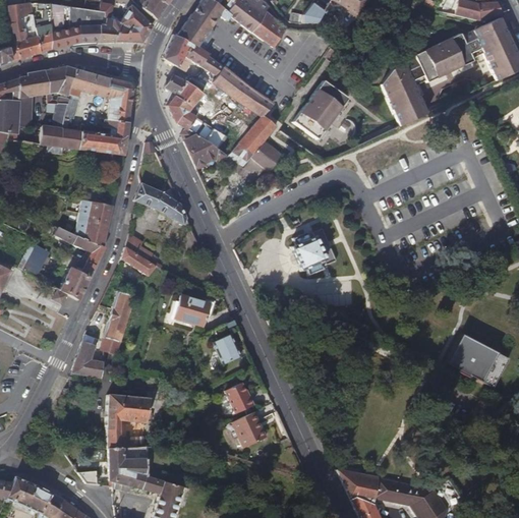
[(156,18),(166,3),(161,0),(145,0),(141,5),(156,18)]
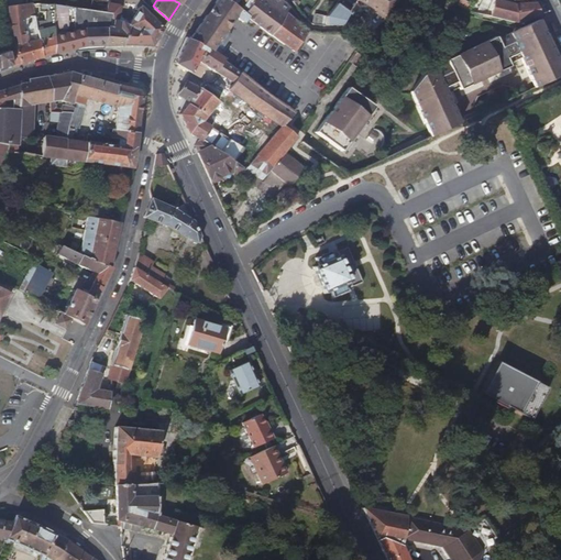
[(189,36),(193,39),(210,47),(213,50),(232,23),(238,15),(245,21),(249,15),(250,14),(246,12),(242,9),(239,7),(235,4),(229,0),(213,0),(208,8),(189,36)]
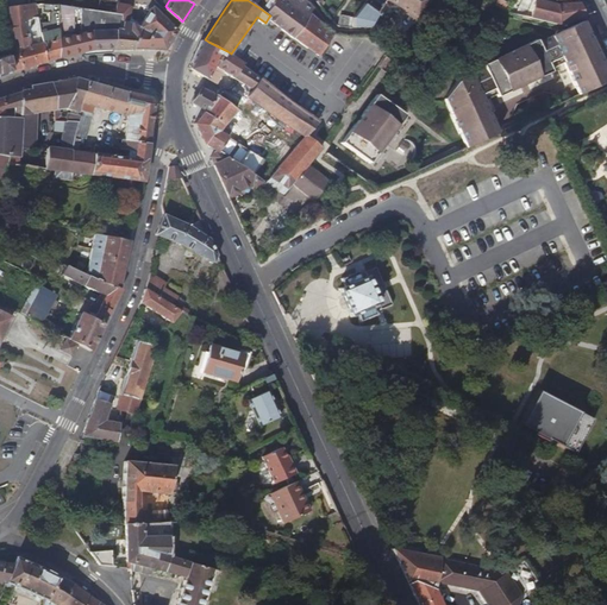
[(262,10),(267,13),(275,0),(248,0),(255,5),(257,1),(258,0),(267,0),(268,1),(262,10)]
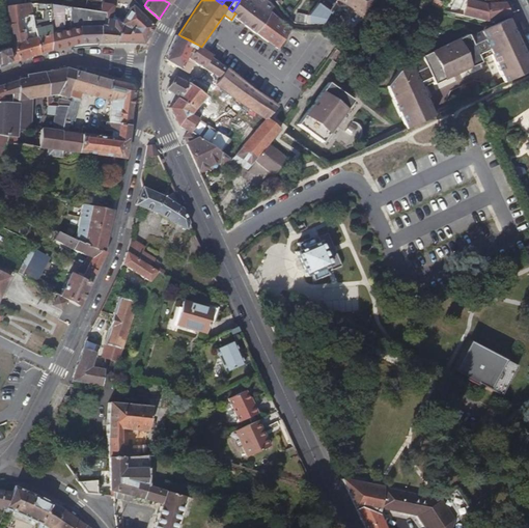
[(225,0),(224,1),(227,4),(225,6),(228,8),(233,1),(232,0),(225,0)]
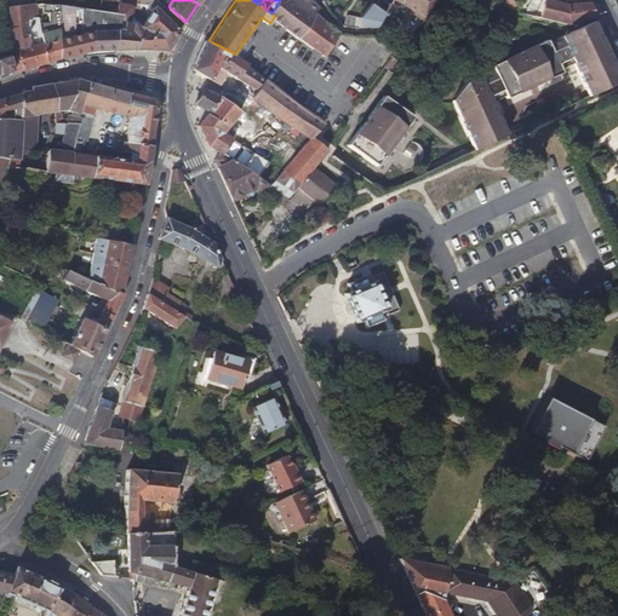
[(318,12),(321,6),(313,0),(280,0),(272,13),(275,16),(274,17),(301,36),(318,12)]
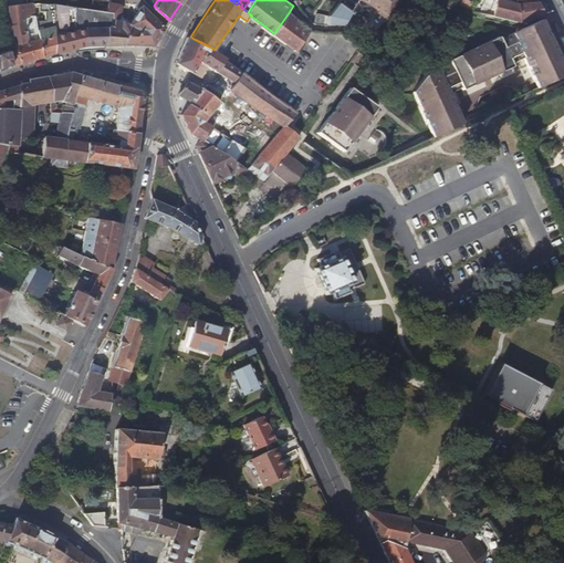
[(364,0),(376,8),(390,17),(400,0),(364,0)]
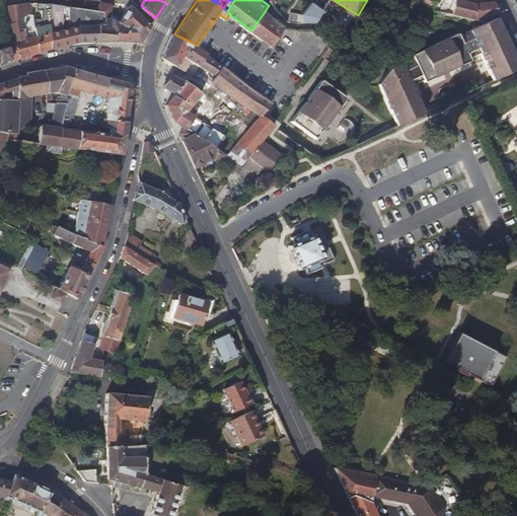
[(452,0),(450,10),(469,17),(475,0),(452,0)]
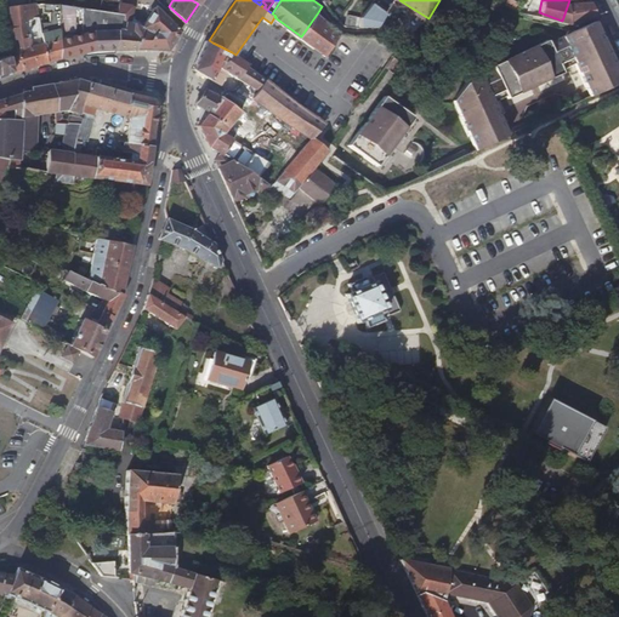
[(600,13),(595,0),(594,0),(575,3),(569,3),(573,22),(592,16),(600,13)]
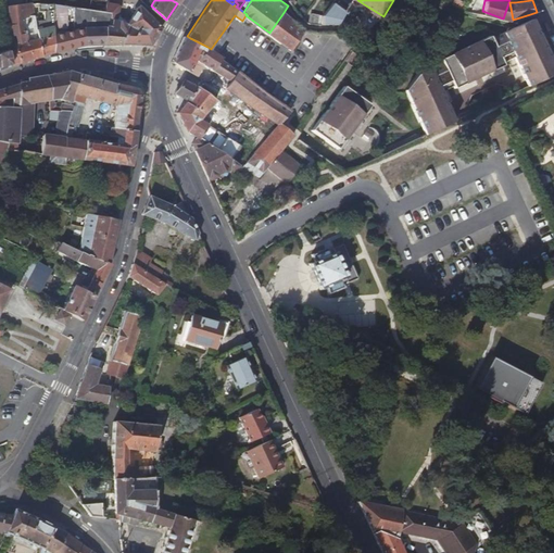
[(11,26),(14,44),(15,47),(28,41),(24,24),(24,15),(34,14),(33,3),(33,1),(9,5),(11,26)]
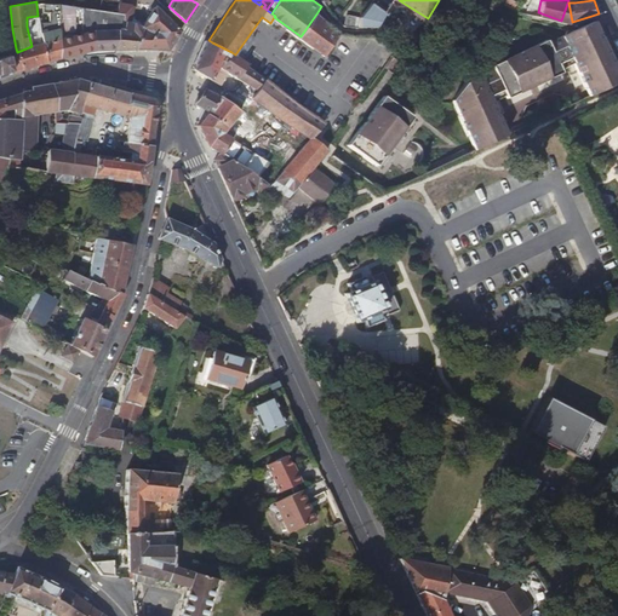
[(133,15),(135,4),(120,1),(119,11),(126,13),(133,15)]
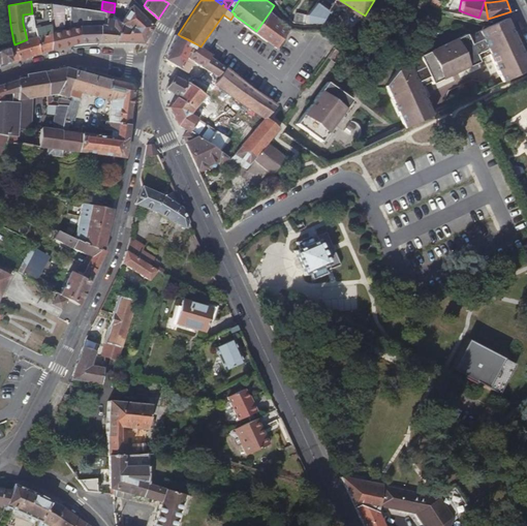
[(41,52),(52,48),(51,3),(37,3),(37,9),(42,9),(43,18),(34,19),(36,27),(37,35),(41,52)]
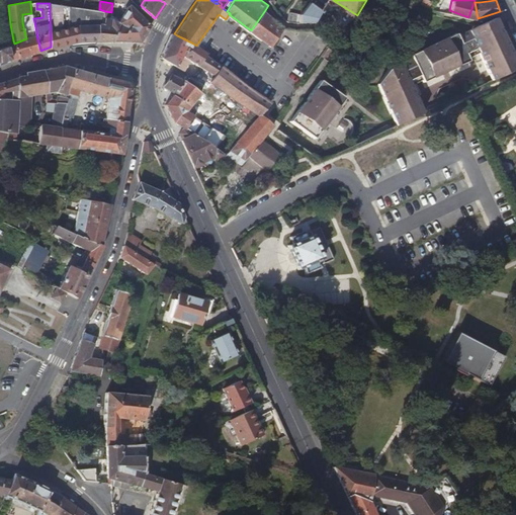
[(100,22),(102,23),(104,15),(94,14),(95,10),(80,8),(79,15),(78,26),(59,29),(59,24),(59,17),(60,4),(50,3),(51,47),(75,43),(98,39),(100,22)]
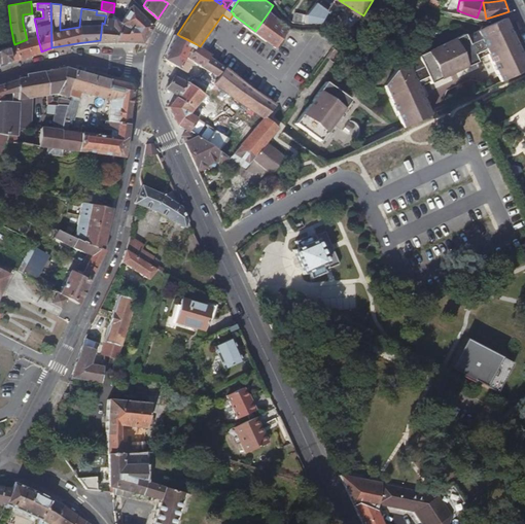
[(328,11),(316,3),(307,15),(306,22),(320,22),(321,22),(323,21),(324,20),(328,11)]
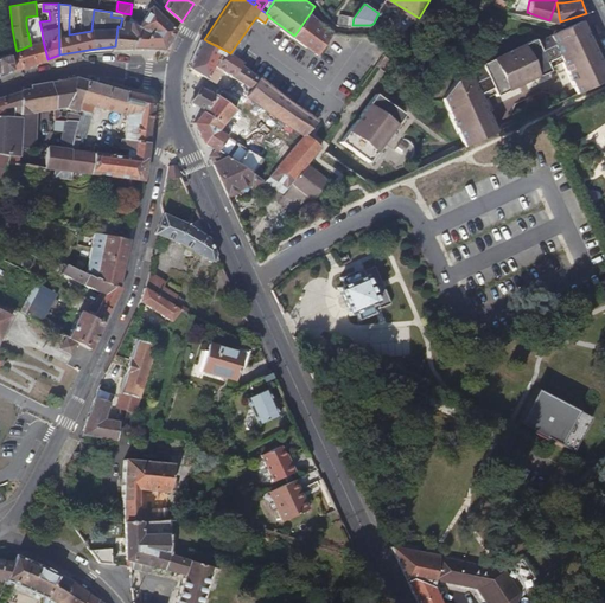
[(494,10),(482,4),(476,13),(488,20),(494,10)]
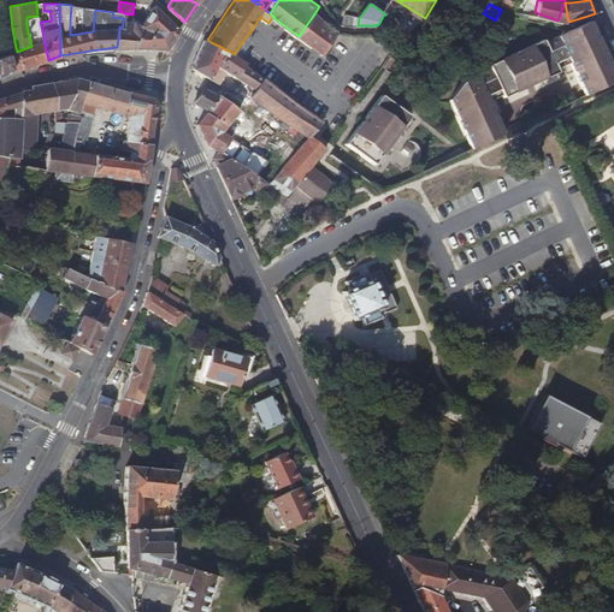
[(154,5),(140,24),(135,47),(166,48),(172,40),(179,29),(154,5)]
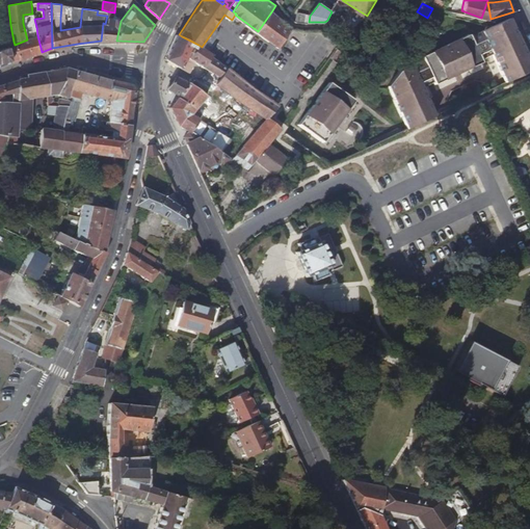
[(365,17),(367,16),(353,7),(352,9),(365,17)]
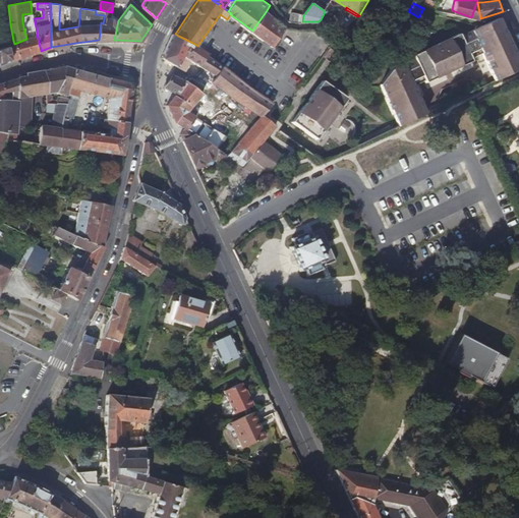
[(272,45),(285,26),(267,10),(252,31),(272,45)]
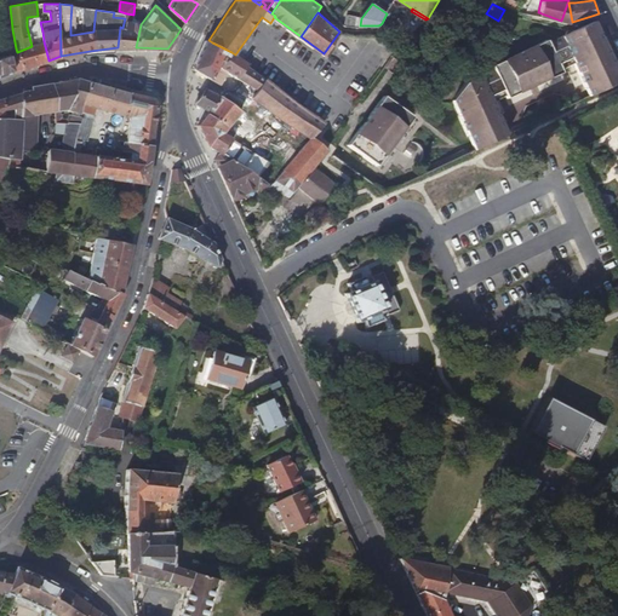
[(360,26),(361,18),(361,16),(349,15),(348,24),(360,26)]
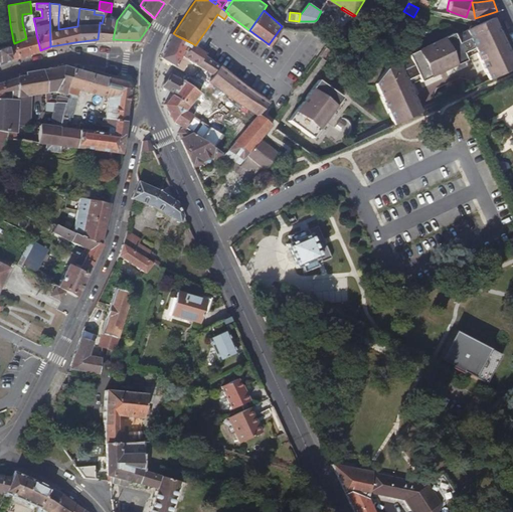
[(113,39),(117,20),(112,18),(112,17),(109,16),(108,17),(105,16),(105,15),(104,15),(102,23),(100,22),(98,39),(113,39)]
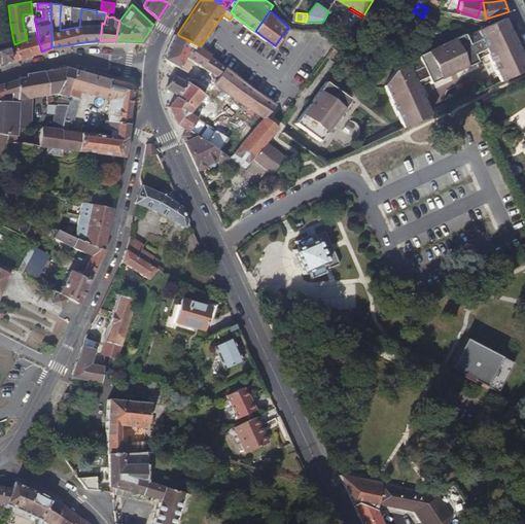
[(500,81),(524,69),(524,58),(504,16),(465,37),(463,34),(418,57),(419,59),(395,70),(385,85),(405,127),(414,123),(431,114),(418,86),(430,81),(431,83),(477,62),(476,59),(487,54),(500,81)]
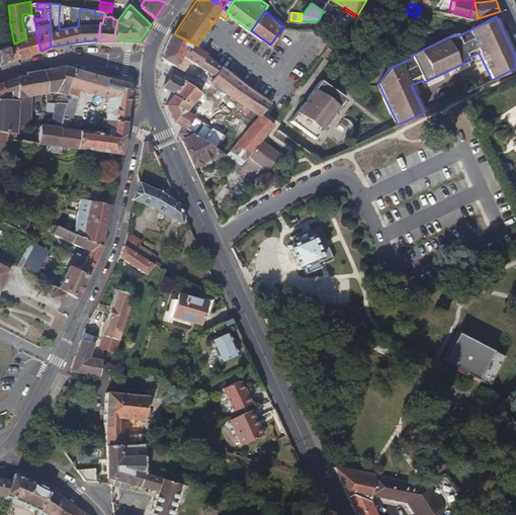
[(405,28),(399,24),(394,32),(399,36),(405,28)]
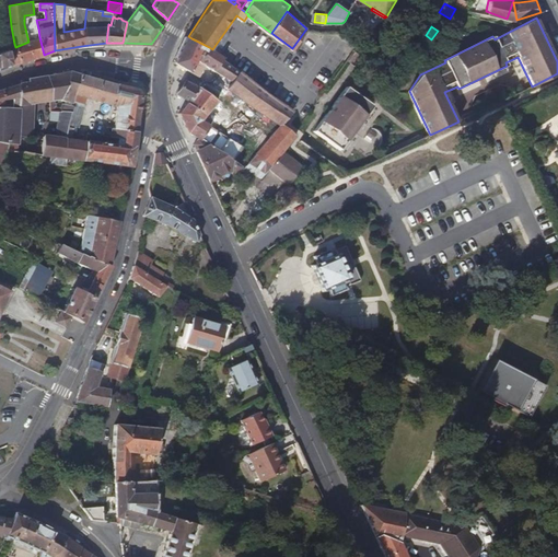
[(370,39),(374,43),(383,51),(388,44),(375,31),(370,39)]
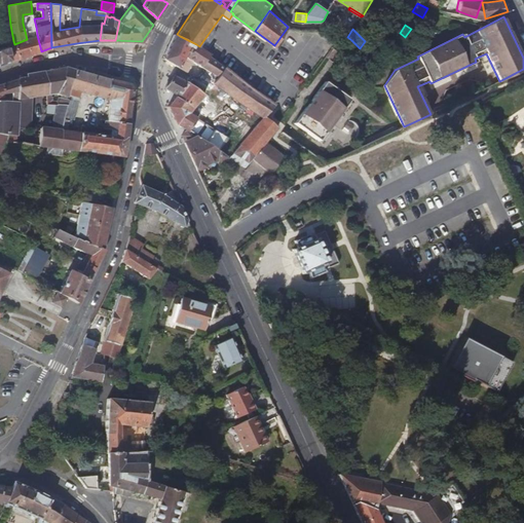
[(162,57),(180,66),(184,59),(186,54),(189,49),(192,51),(196,44),(180,36),(177,34),(173,33),(162,57)]
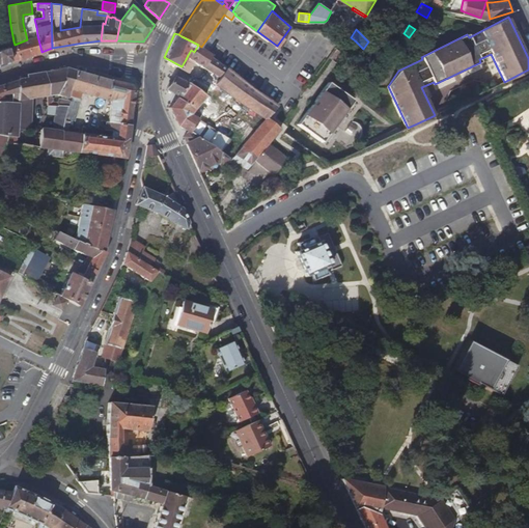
[(342,39),(335,34),(332,38),(338,44),(342,39)]
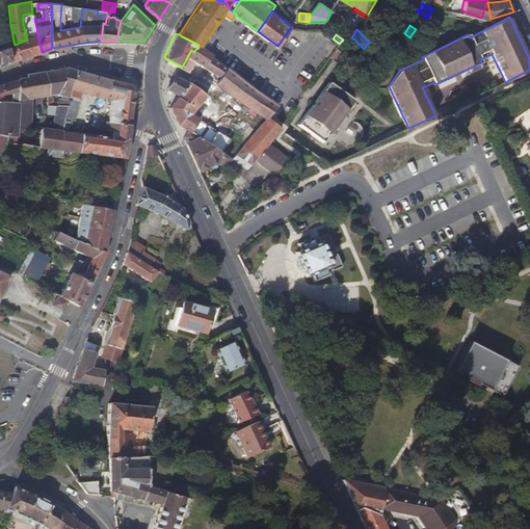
[(10,61),(42,52),(37,35),(34,36),(27,40),(15,45),(7,47),(10,61)]
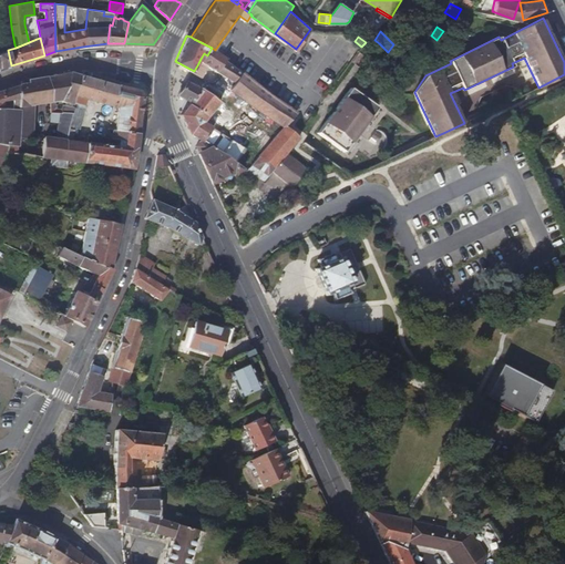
[(366,54),(371,45),(366,42),(361,47),(359,50),(366,54)]
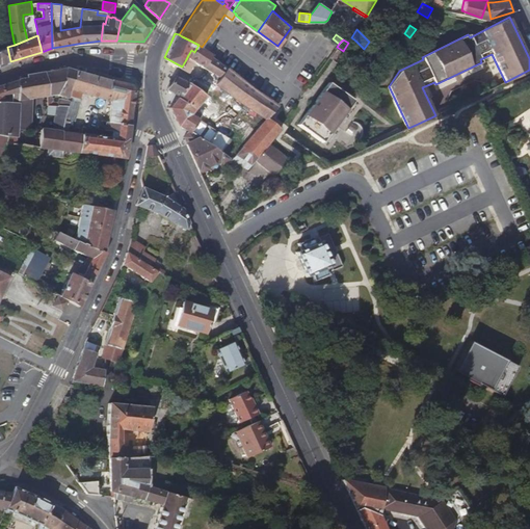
[(364,49),(355,41),(351,46),(348,43),(343,51),(345,53),(355,60),(364,49)]
